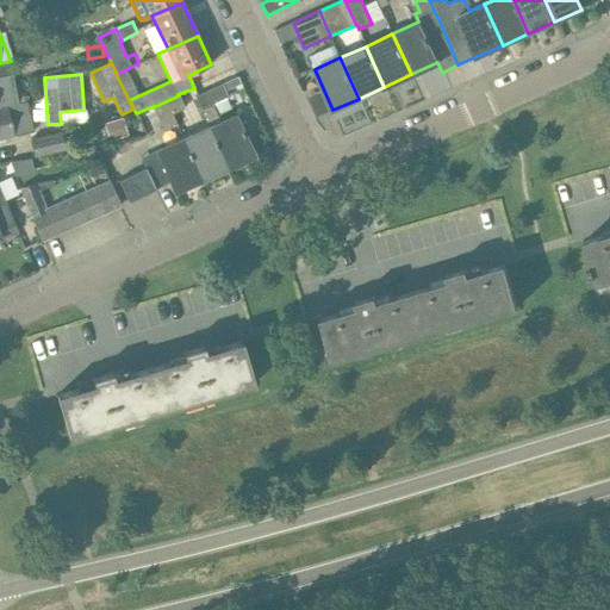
[(0,107),(7,107),(26,103),(26,101),(18,104),(13,81),(0,83),(0,107)]
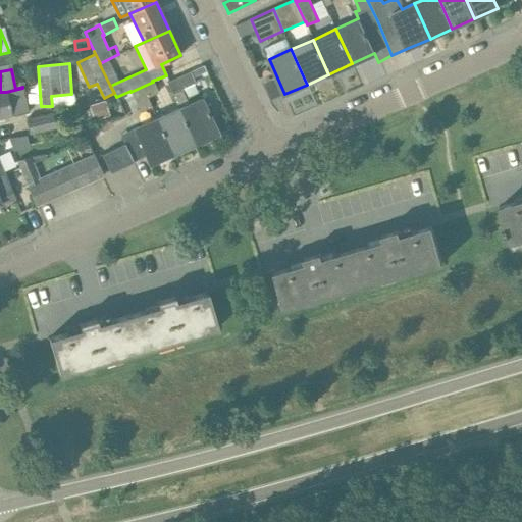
[(173,97),(178,108),(195,144),(217,134),(202,98),(189,104),(183,90),(194,84),(189,72),(167,83),(173,97)]
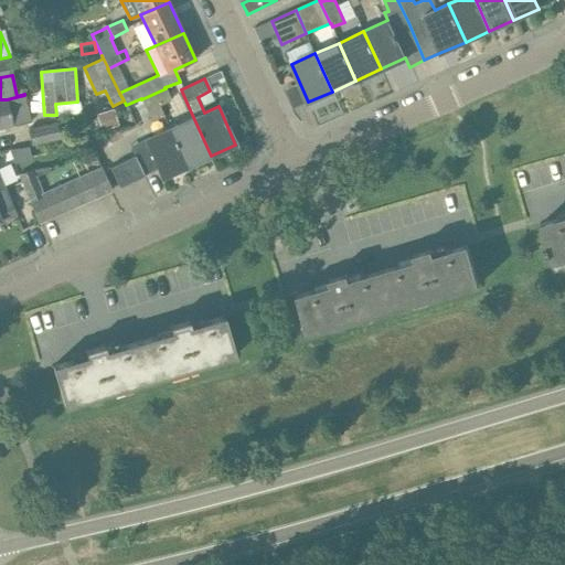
[(166,88),(153,94),(159,106),(171,102),(166,88)]
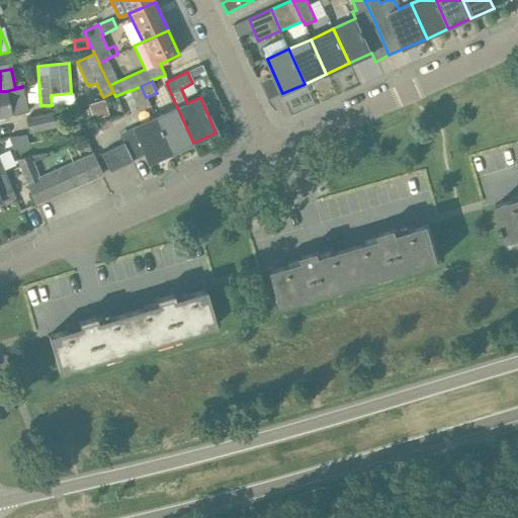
[(146,97),(141,86),(130,91),(139,111),(150,106),(146,97)]
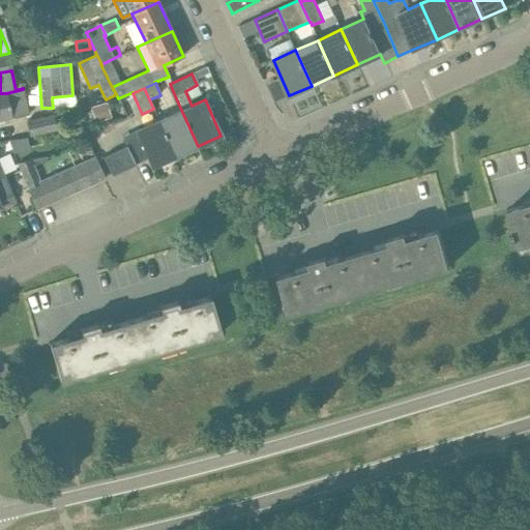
[(0,120),(11,118),(29,114),(23,89),(6,93),(0,93),(0,120)]
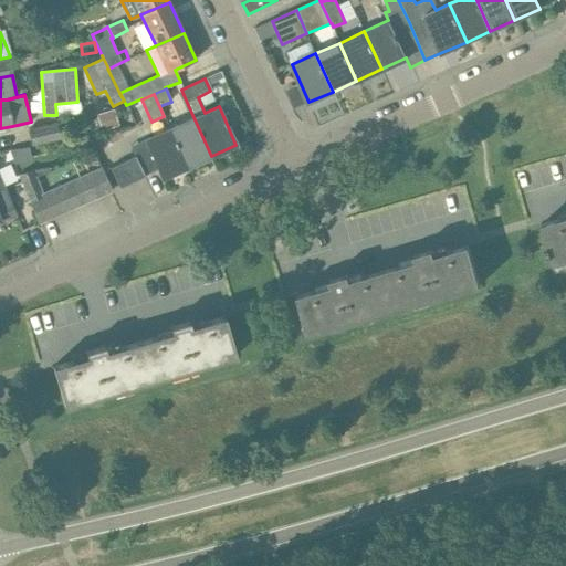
[(113,109),(101,114),(105,130),(118,126),(113,109)]
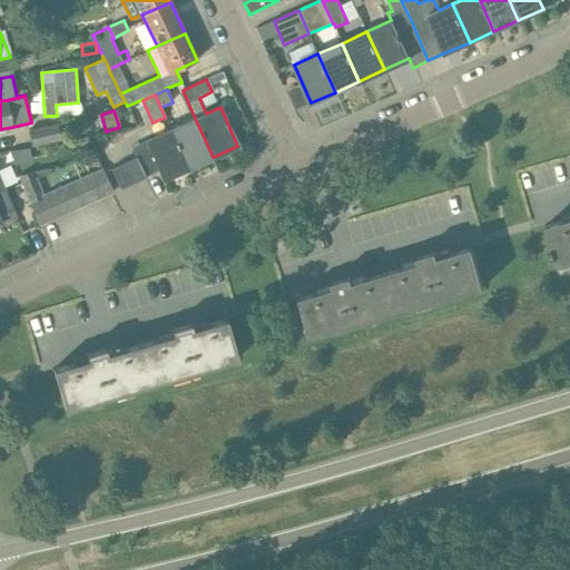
[(170,129),(188,168),(213,157),(195,118),(170,129)]
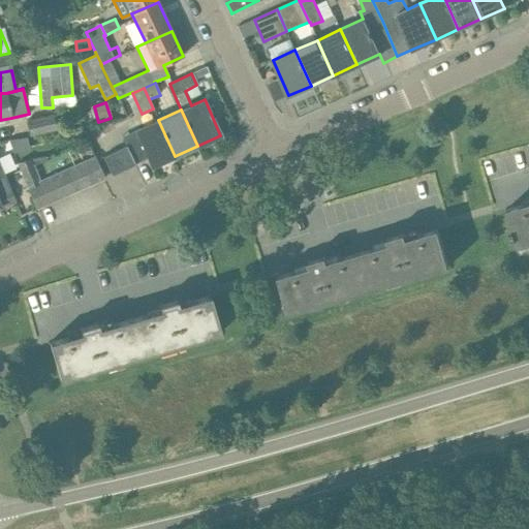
[(57,129),(53,114),(26,120),(29,135),(37,134),(57,129)]
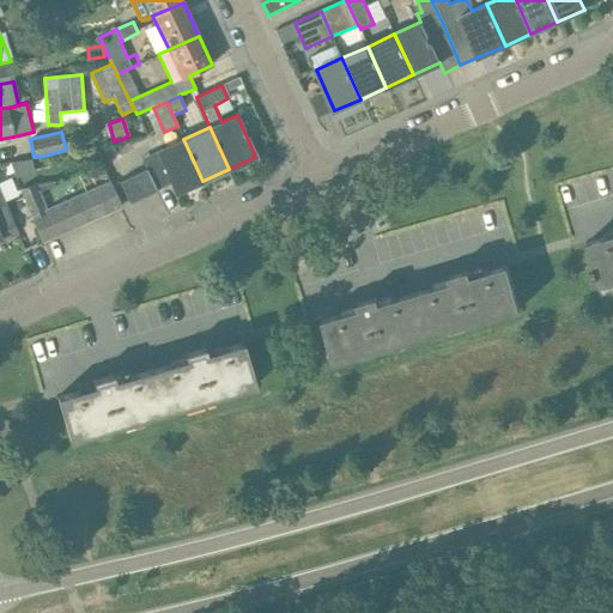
[(202,181),(183,139),(157,151),(175,193),(202,181)]
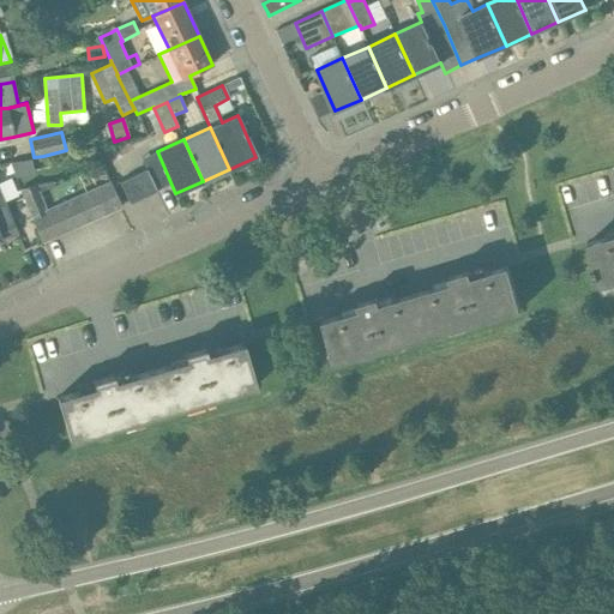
[(102,166),(109,180),(122,174),(109,145),(96,151),(102,166)]
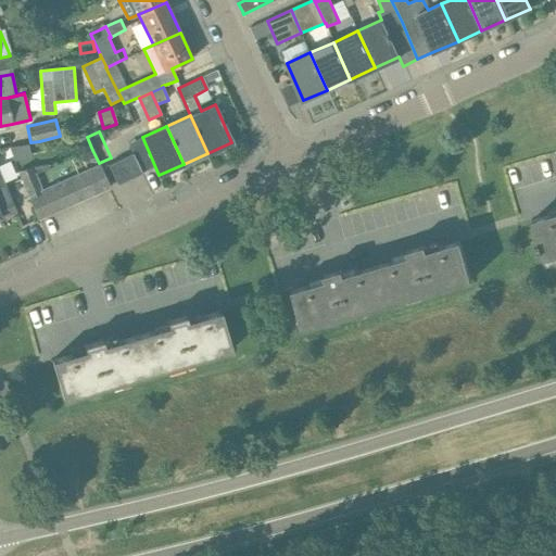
[(92,150),(61,164),(50,168),(35,175),(37,179),(23,185),(29,200),(39,219),(110,188),(99,163),(92,150)]
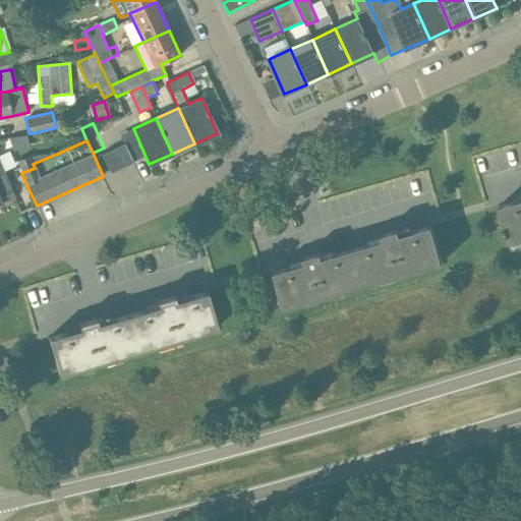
[(133,162),(124,143),(101,155),(110,173),(133,162)]
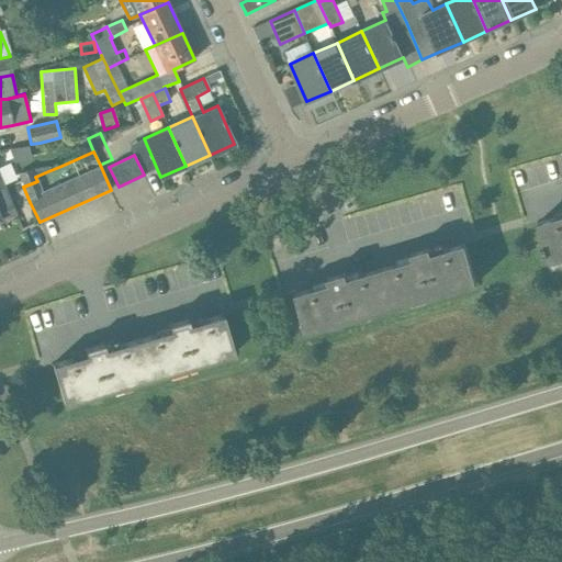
[(48,166),(32,168),(35,177),(51,170),(48,166)]
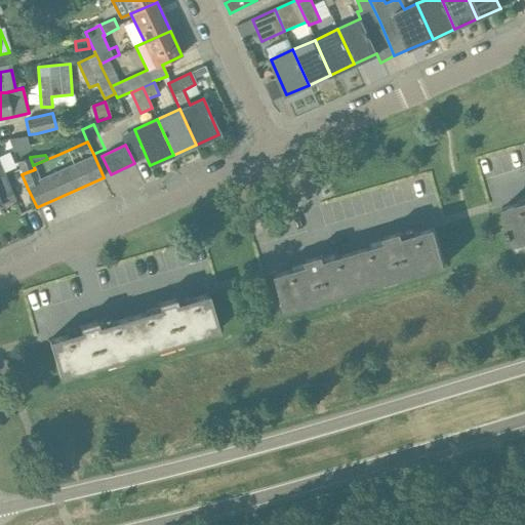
[(33,165),(30,157),(16,162),(22,174),(35,169),(33,165)]
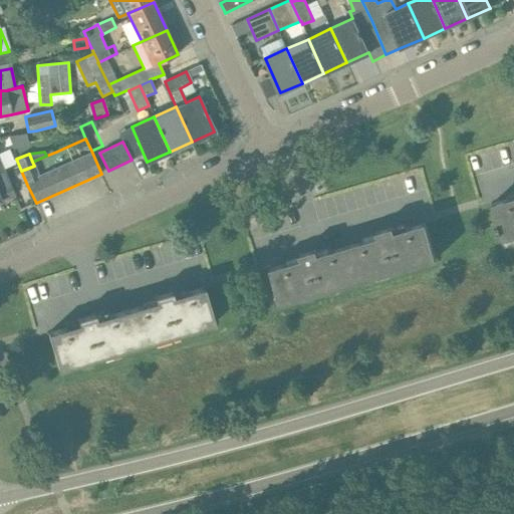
[(0,201),(15,195),(4,170),(0,171),(0,201)]
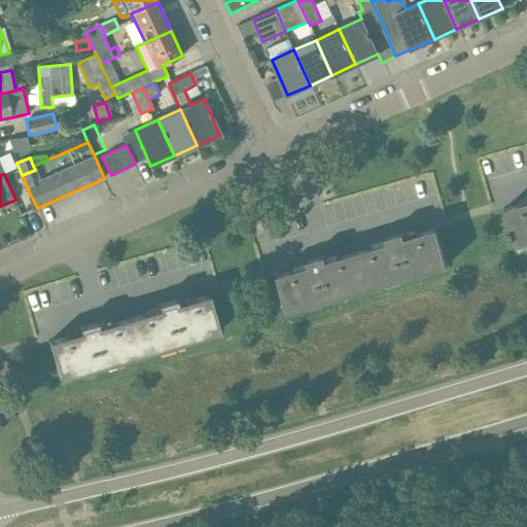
[(526,201),(504,208),(511,229),(507,230),(510,238),(514,237),(516,245),(526,241),(526,201)]
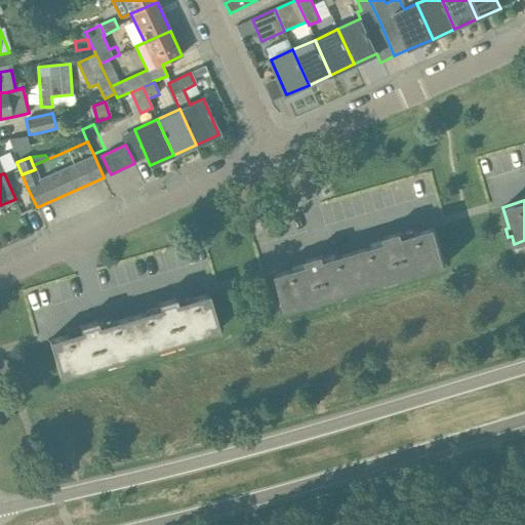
[(386,242),(355,250),(366,288),(445,265),(435,228),(403,236),(402,231),(385,237),(386,242)]
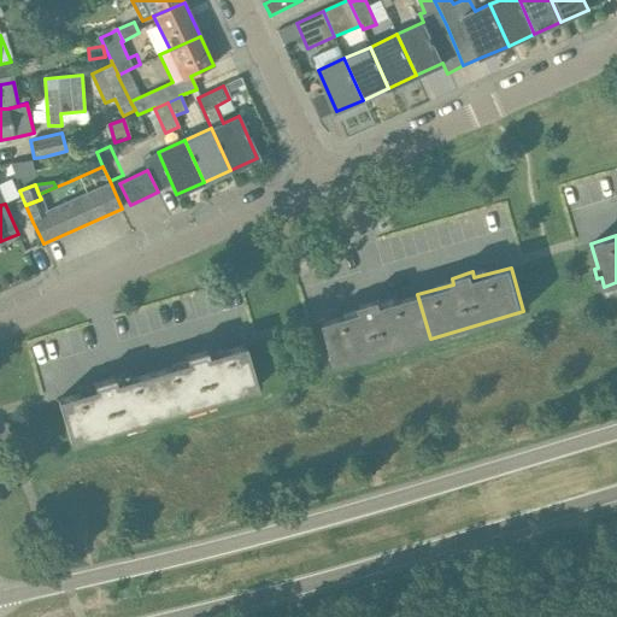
[(362,311),(324,322),(338,365),(430,339),(417,294),(382,305),(380,299),(359,305),(362,311)]
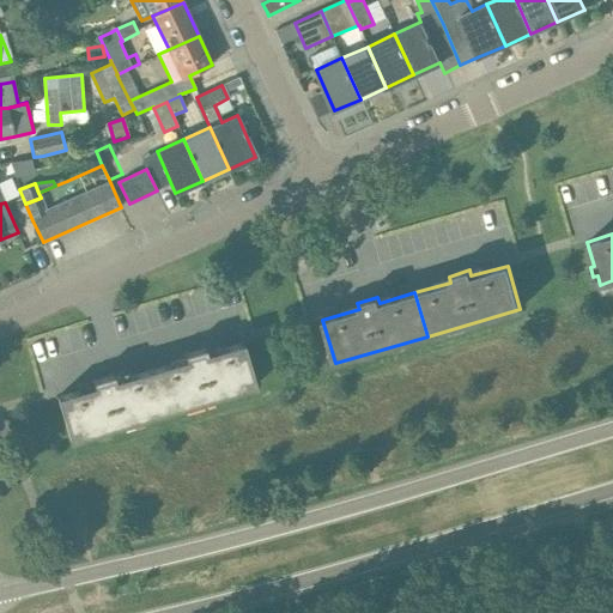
[(255,386),(242,343),(206,353),(204,347),(183,353),(186,359),(150,370),(163,413),(255,386)]
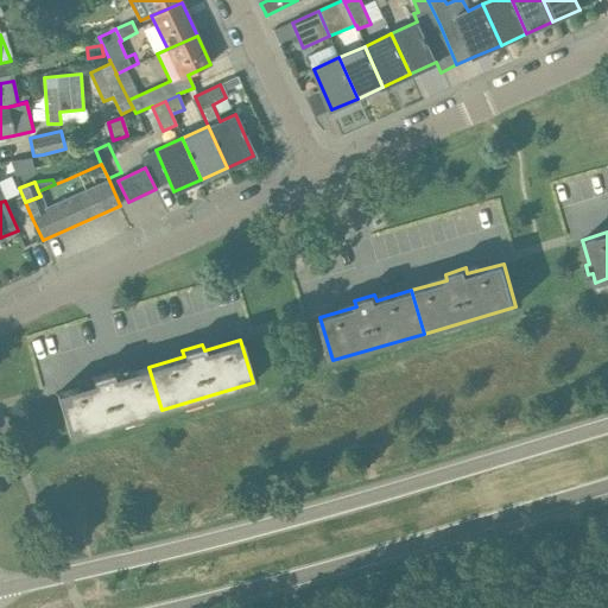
[(162,410),(149,367),(113,378),(112,372),(92,378),(93,384),(56,394),(69,437),(162,410)]
